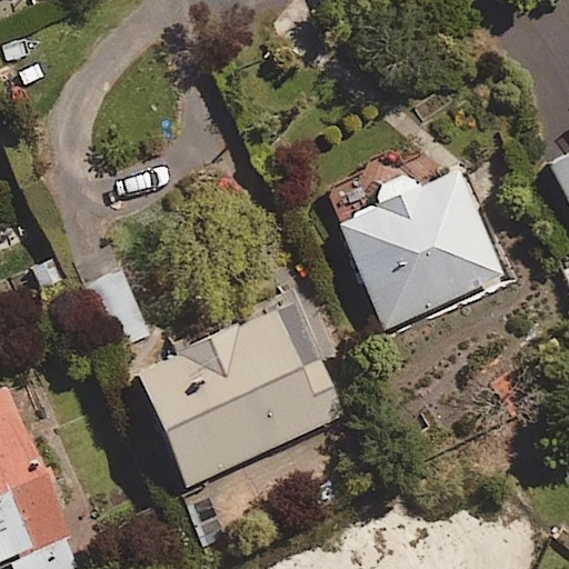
[(568,159),(550,170),(568,205),(568,159)]
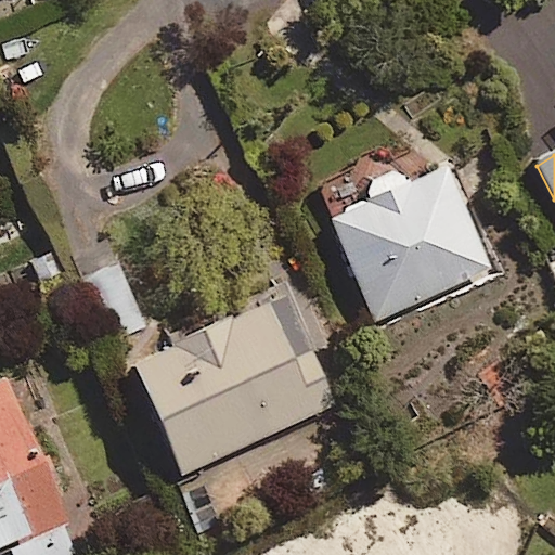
[(494,270),(450,168),(405,188),(399,172),(365,186),(372,201),(330,219),(375,322),(494,270)]
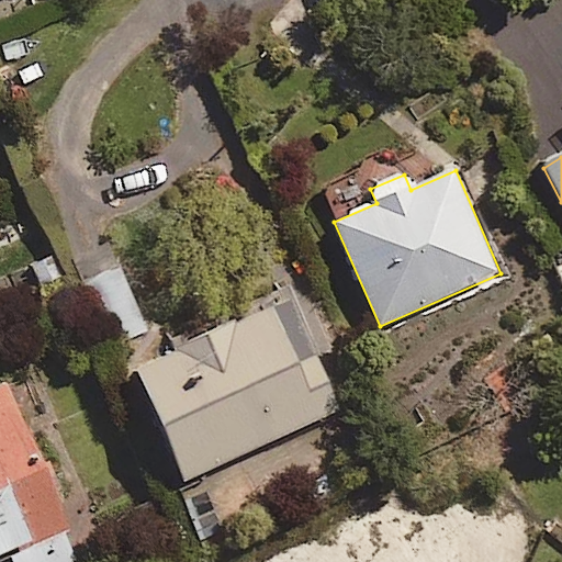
[(149,328),(108,245),(77,260),(119,344),(149,328)]
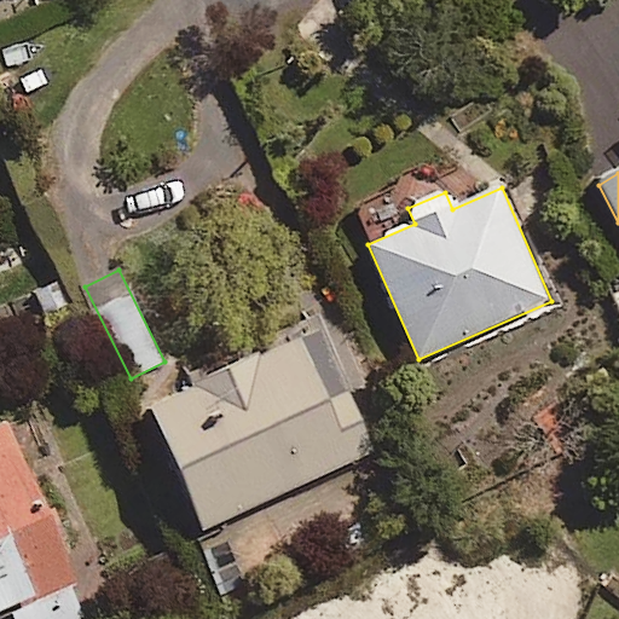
[(377,451),(320,329),(148,409),(204,531),(377,451)]
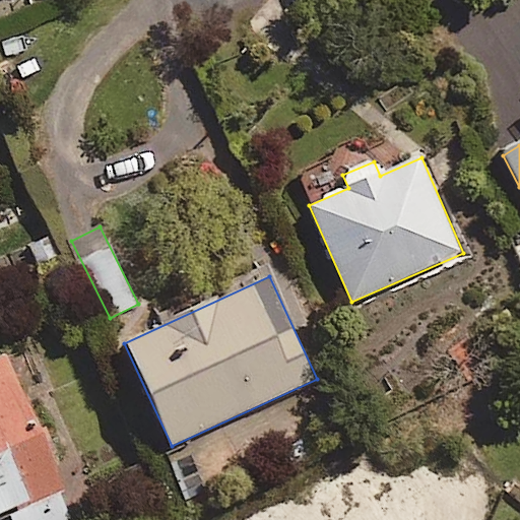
[(0,358),(0,517),(7,515),(9,519),(75,519),(5,356),(0,358)]
